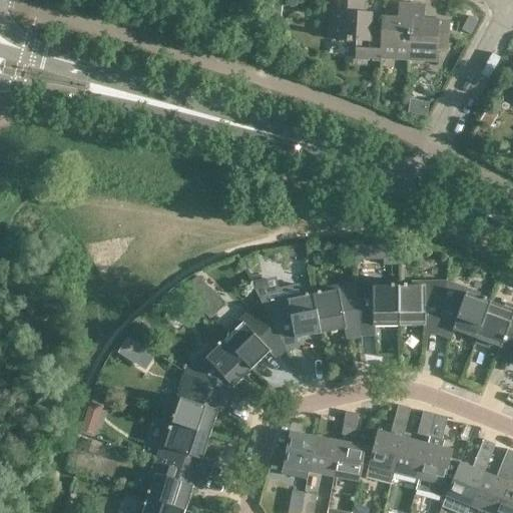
[(364,1),(351,0),(331,0),(329,39),(356,41),(355,59),(380,60),(382,23),(371,22),(371,12),(364,12),(364,1)]
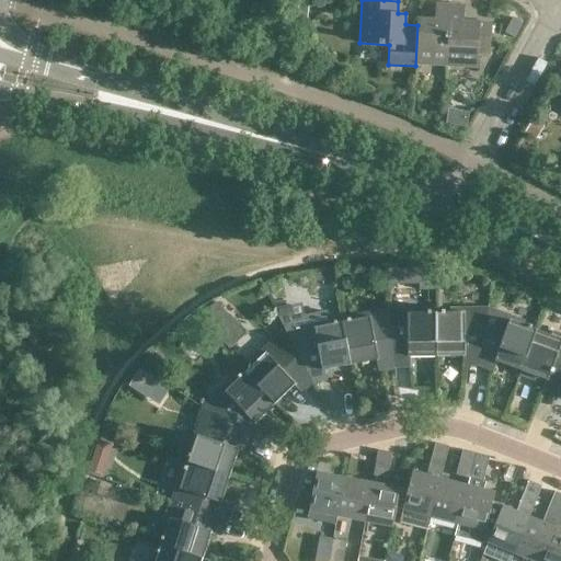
[(418,25),(415,66),(416,66),(416,64),(447,65),(450,6),(436,4),(435,20),(418,20),(418,25)]
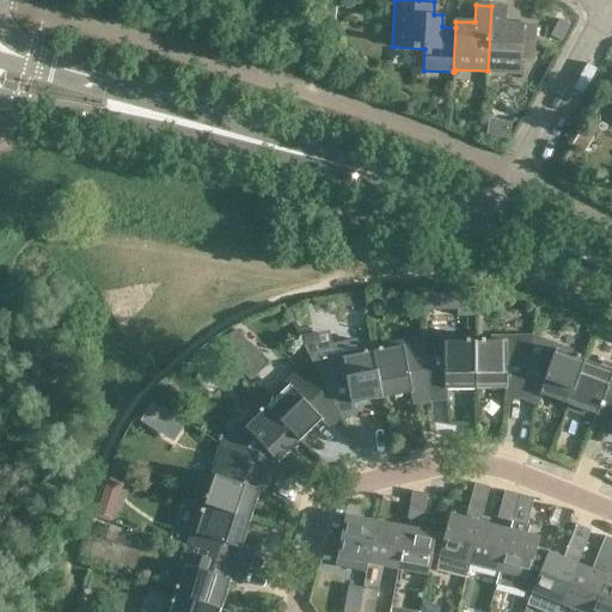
[(507,6),(491,6),(488,71),(521,73),(522,60),(534,60),(537,25),(506,24),(507,6)]
